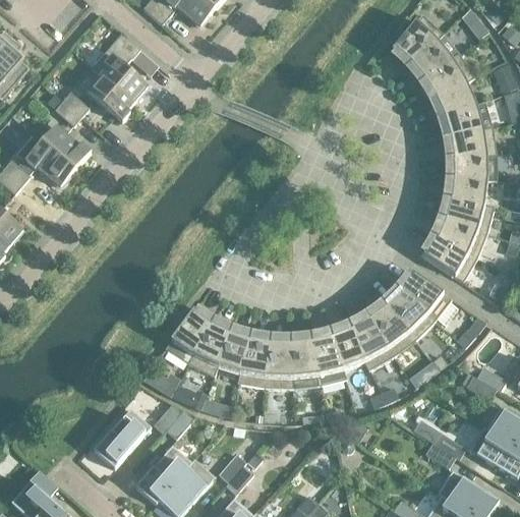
[(151,0),(143,8),(162,24),(175,9),(173,7),(175,4),(200,26),(215,10),(203,0),(151,0)]
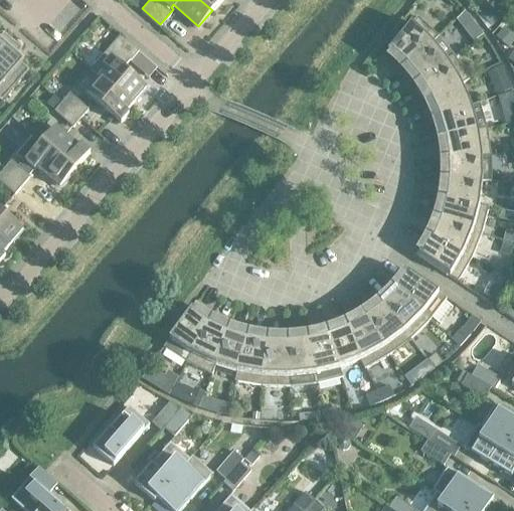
[(200,0),(212,10),(220,0),(200,0)]
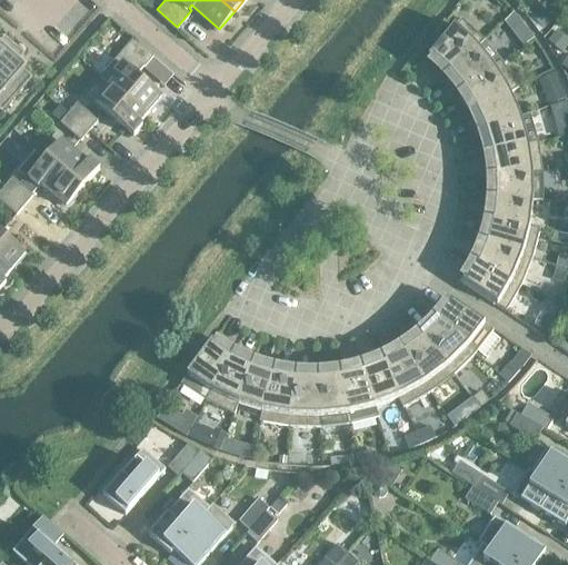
[(539,2),(530,13),(544,25),(552,15),(539,2)]
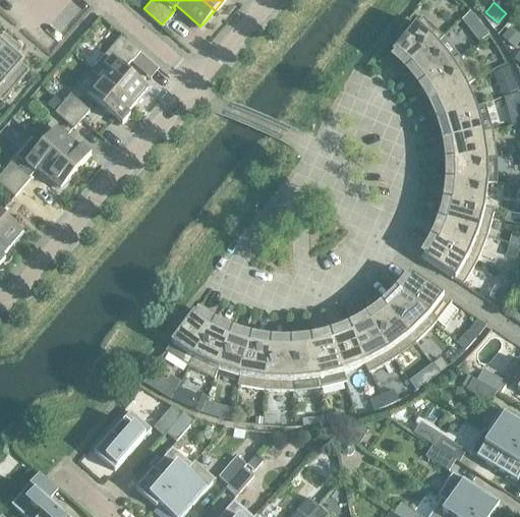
[(410,64),(436,40),(438,41),(444,35),(441,31),(425,16),(422,14),(394,49),(410,64)]
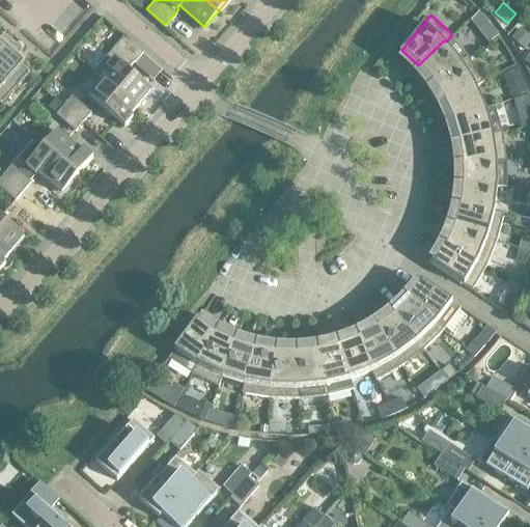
[(103,22),(95,31),(108,42),(115,33),(103,22)]
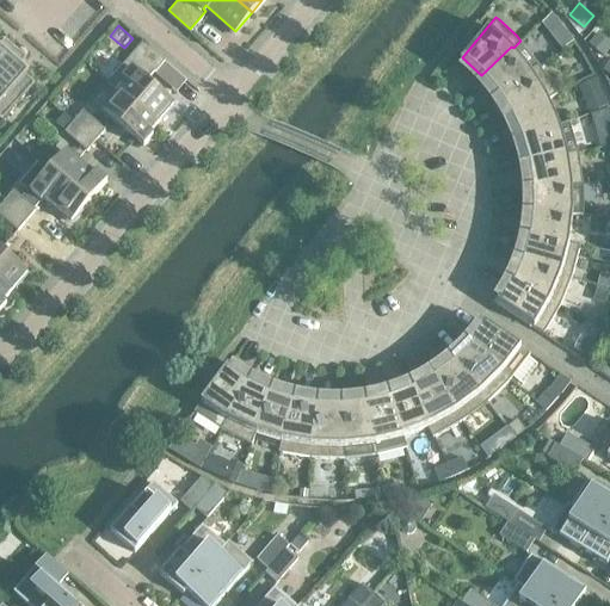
[(562,26),(556,31),(564,41),(570,36),(562,26)]
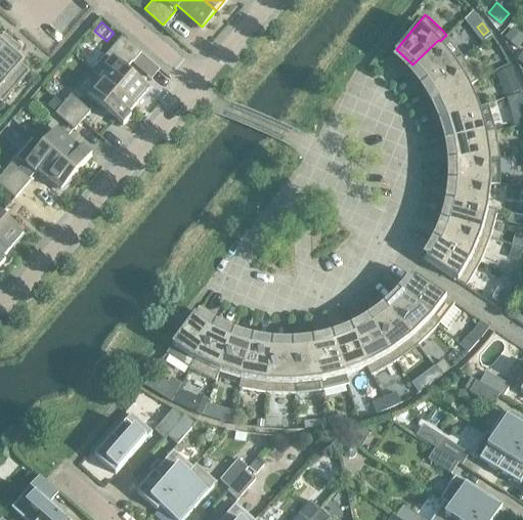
[(522,32),(514,25),(505,34),(518,45),(522,39),(522,32)]
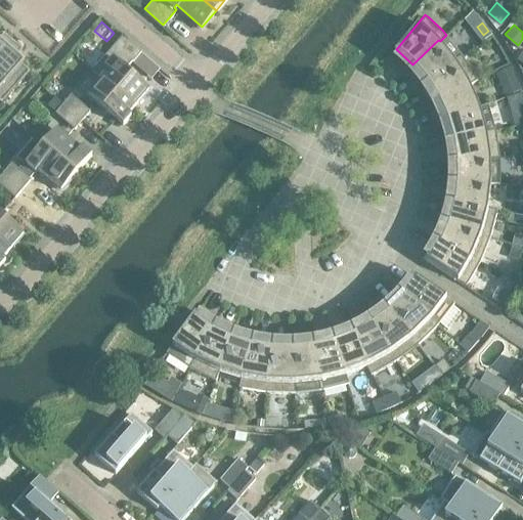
[(0,53),(13,39),(4,31),(0,35),(0,53)]
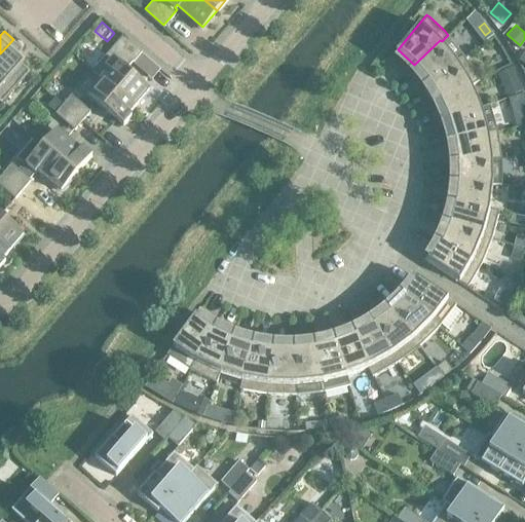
[(136,104),(150,87),(126,67),(133,59),(134,60),(142,50),(123,33),(92,68),(102,76),(103,75),(136,104)]
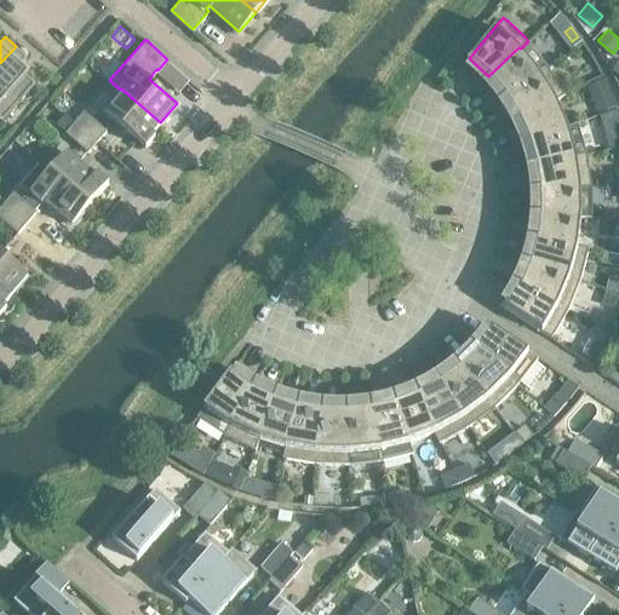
[(0,116),(3,119),(35,81),(27,73),(29,69),(21,62),(27,56),(16,46),(0,63),(0,116)]
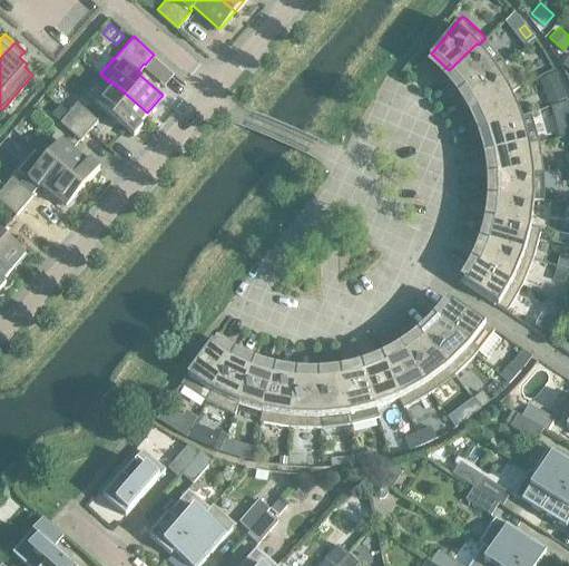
[(483,49),(479,45),(477,44),(449,70),(463,88),(494,65),(491,59),(487,55),(483,49)]
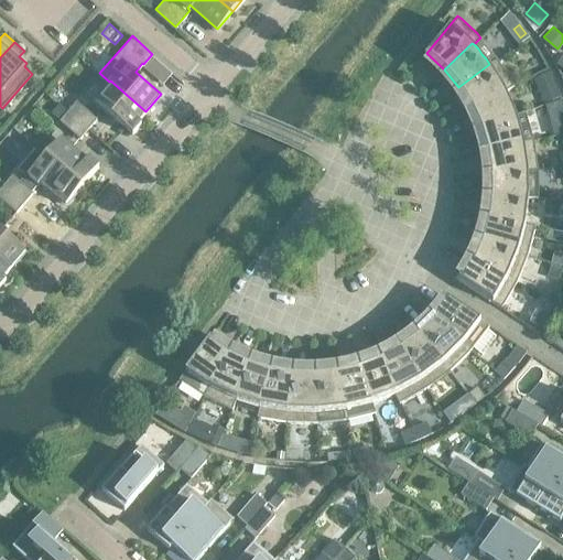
[(471,106),(505,88),(513,83),(509,77),(506,71),(502,64),(498,58),(489,64),(458,87),(471,106)]
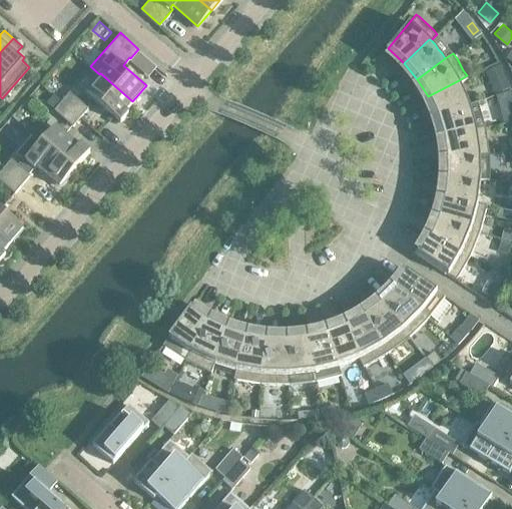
[(99,74),(86,89),(120,119),(128,110),(125,108),(132,101),(100,73),(99,74)]
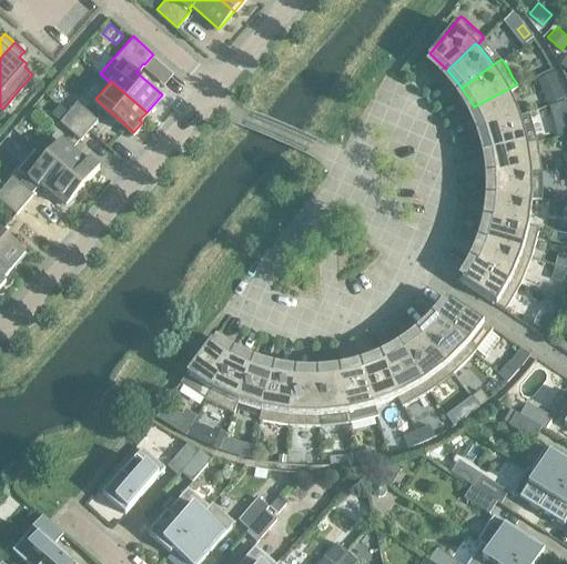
[(558,84),(545,90),(549,102),(563,97),(558,84)]
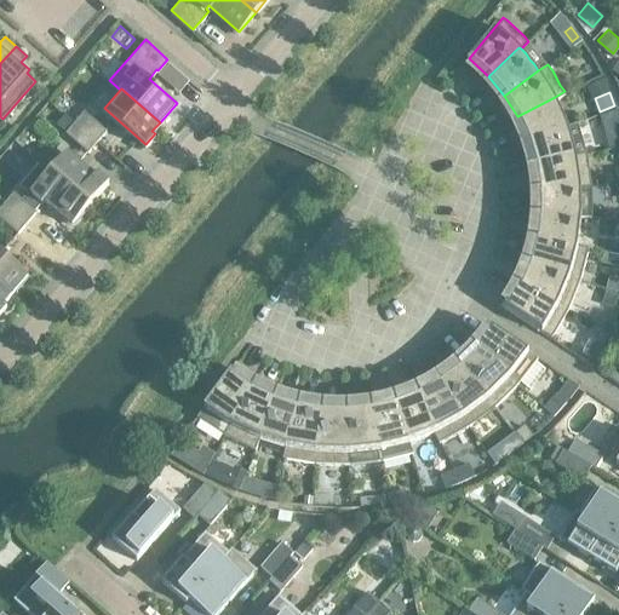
[(517,116),(527,139),(567,125),(565,118),(561,110),(557,103),(555,97),(517,116)]
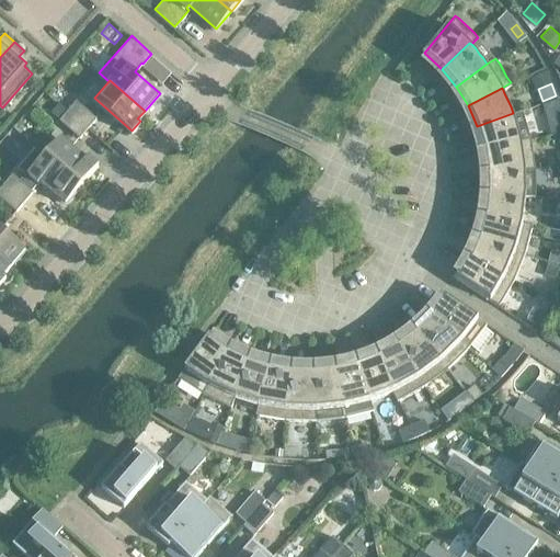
[(68,109),(88,126),(96,116),(76,99),(68,109)]
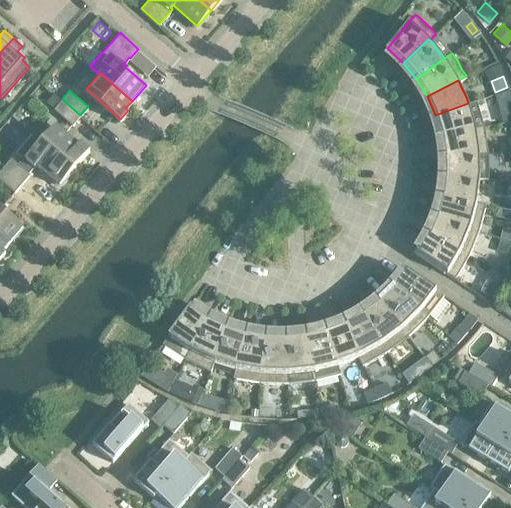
[(73,124),(80,115),(62,99),(54,108),(73,124)]
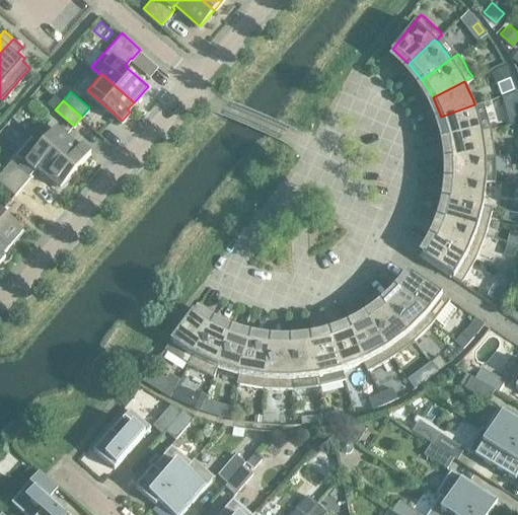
[(517,100),(509,103),(513,121),(517,119),(517,100)]
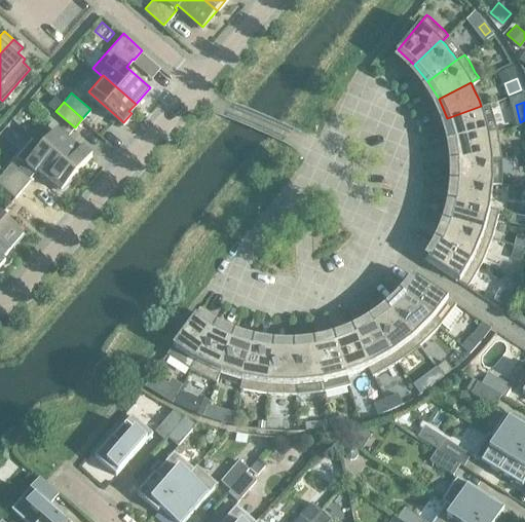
[(492,109),(489,103),(481,106),(447,118),(453,138),(497,128),(495,121),(494,115),(492,109)]
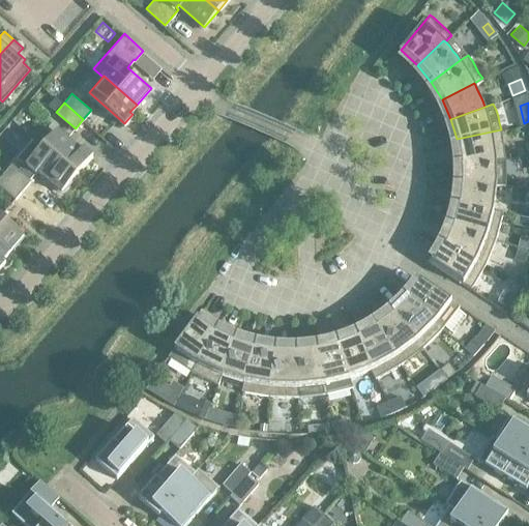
[(43,145),(76,174),(93,154),(84,146),(81,149),(57,128),(43,145)]
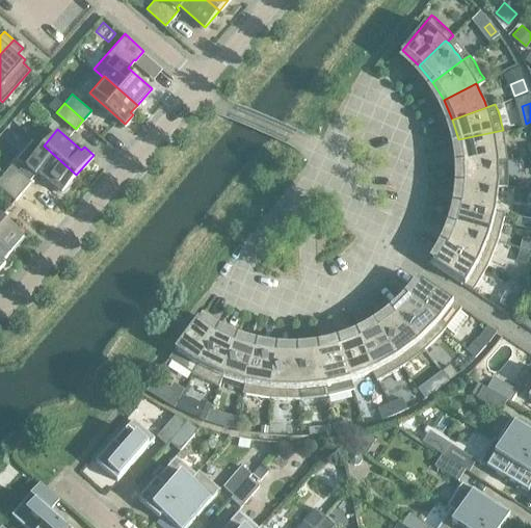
[(461,161),(498,158),(507,157),(506,151),(505,143),(504,136),(503,130),(458,139),(461,161)]
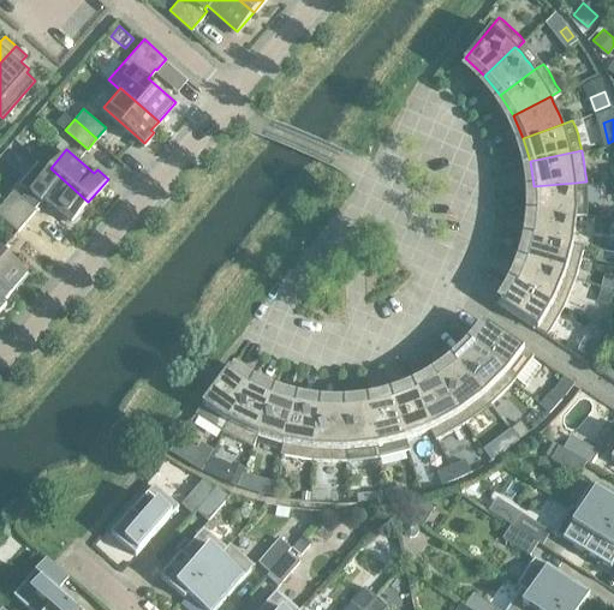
[(40,160),(21,181),(28,189),(22,196),(35,207),(41,199),(45,197),(72,221),(88,202),(51,168),(40,160)]
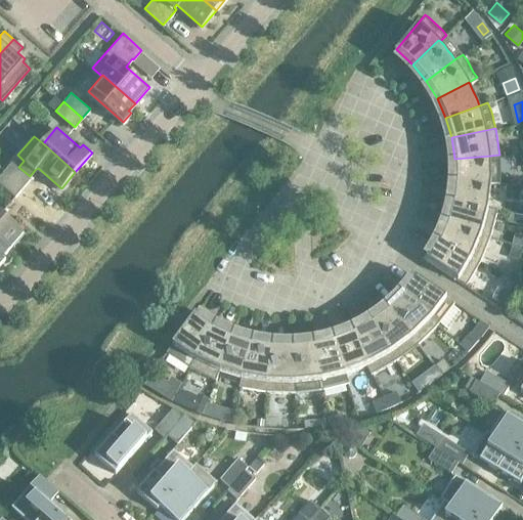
[(490,156),(454,159),(454,179),(490,181),(499,181),(500,179),(500,175),(500,171),(500,168),(499,164),(499,161),(499,159),(499,155),(490,156)]
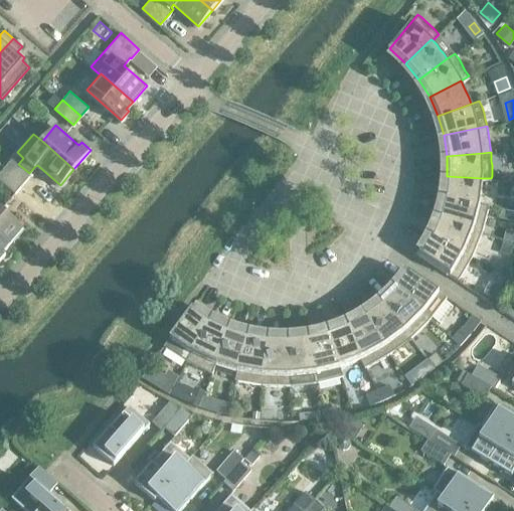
[(4,167),(22,183),(30,174),(29,173),(18,164),(11,158),(4,167)]
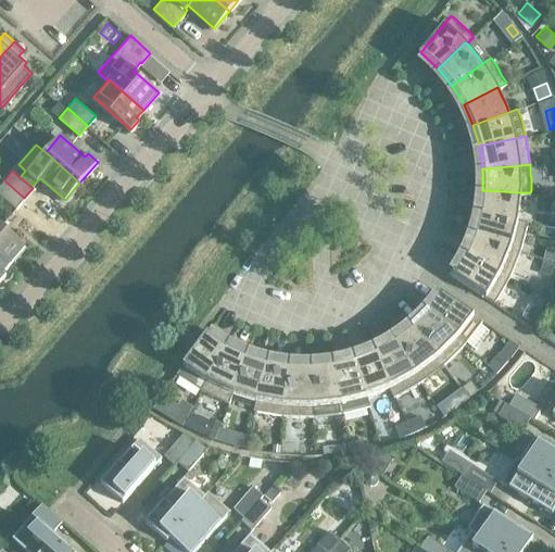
[(24,198),(4,180),(0,185),(0,192),(16,208),(24,198)]
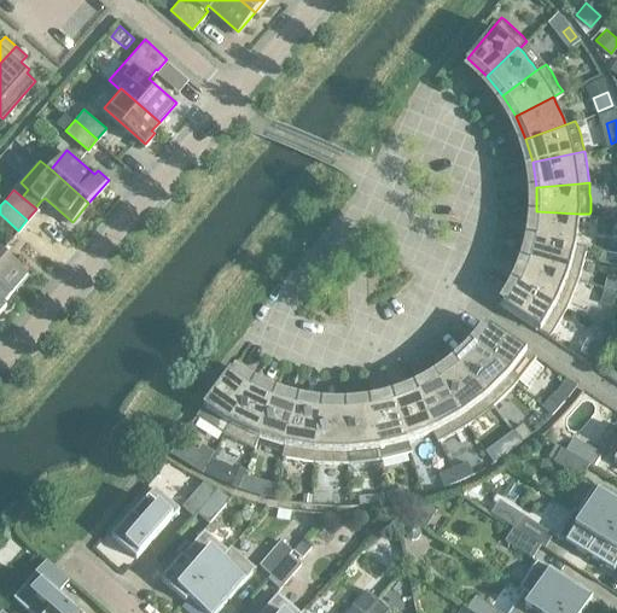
[(578,221),(578,214),(536,211),(534,235),(576,244),(576,243),(577,235),(577,228),(578,221)]
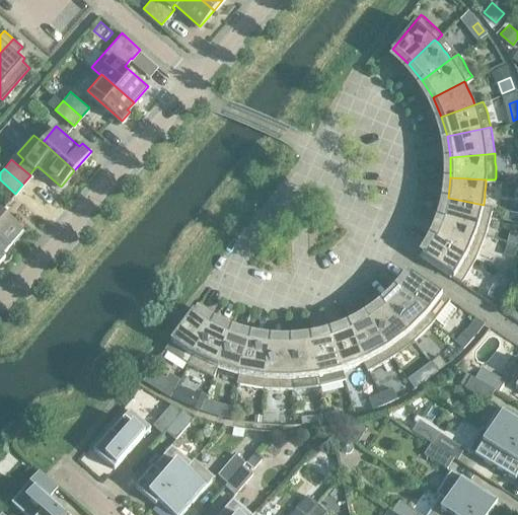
[(484,204),(484,205),(448,198),(443,218),(486,232),(488,225),(490,219),(491,212),(493,205),(484,204)]
